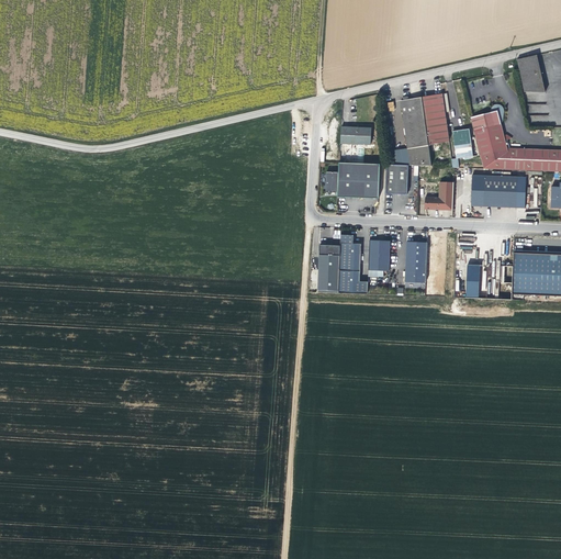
[(543,91),(536,54),(517,57),(517,60),(524,90),(543,91)]
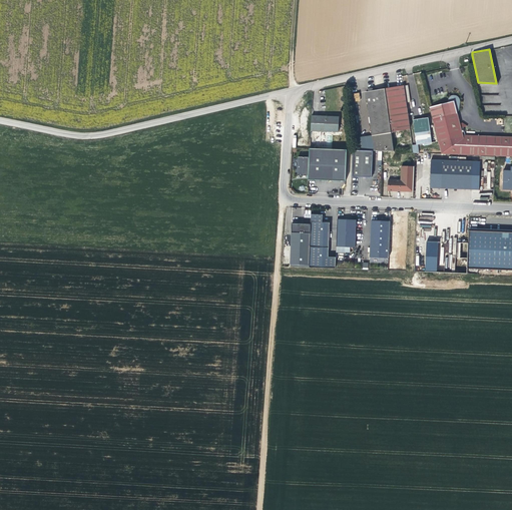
[(395,85),(385,86),(391,129),(411,127),(404,84),(395,85)]
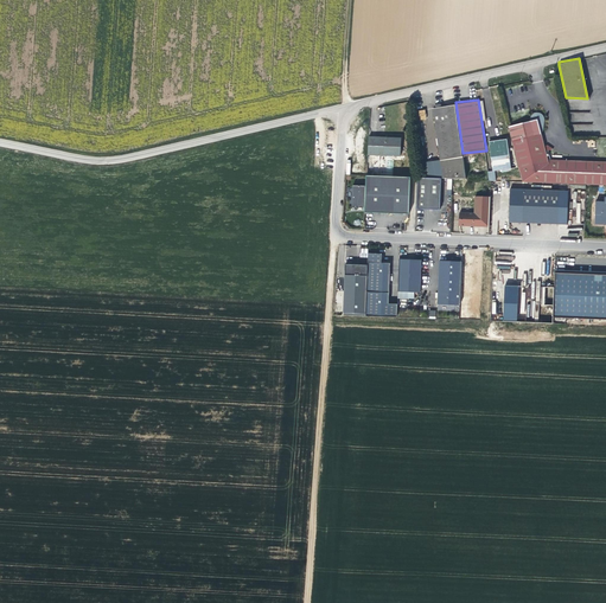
[(463,153),(455,102),(450,103),(444,103),(442,103),(442,102),(441,101),(440,101),(439,101),(438,101),(437,102),(437,103),(437,104),(434,104),(444,178),(447,178),(452,178),(466,179),(463,153)]
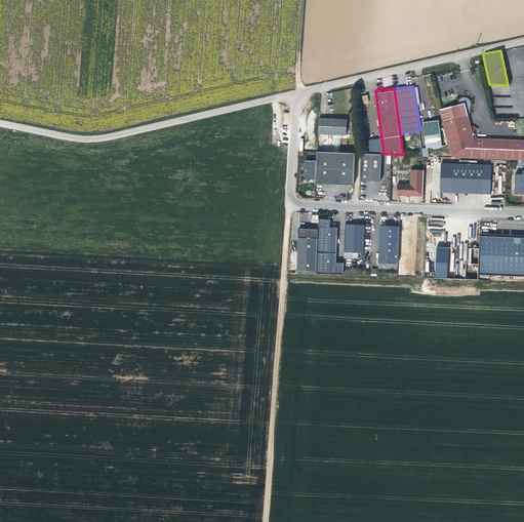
[(523,159),(523,141),(473,138),(464,103),(467,99),(467,95),(464,93),(461,93),(459,94),(457,97),(438,102),(451,157),(523,159)]
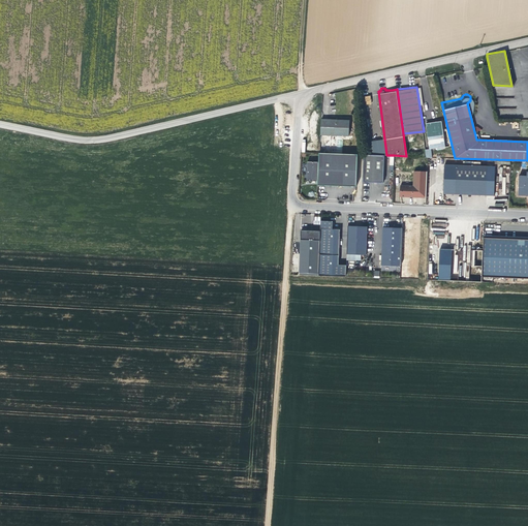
[(334,136),(336,120),(331,120),(322,119),(321,134),(334,136)]
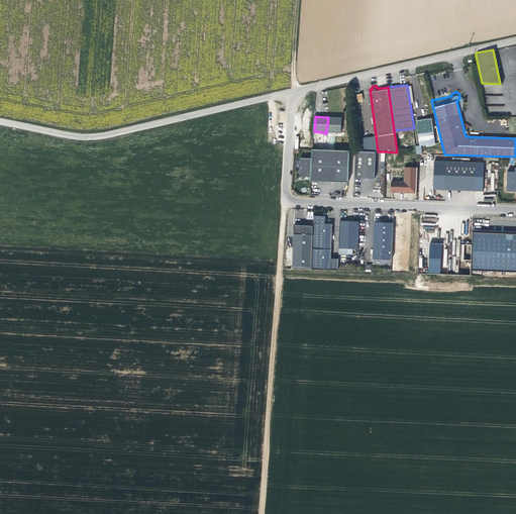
[(434,141),(430,116),(422,118),(416,119),(421,143),(422,143),(434,141)]
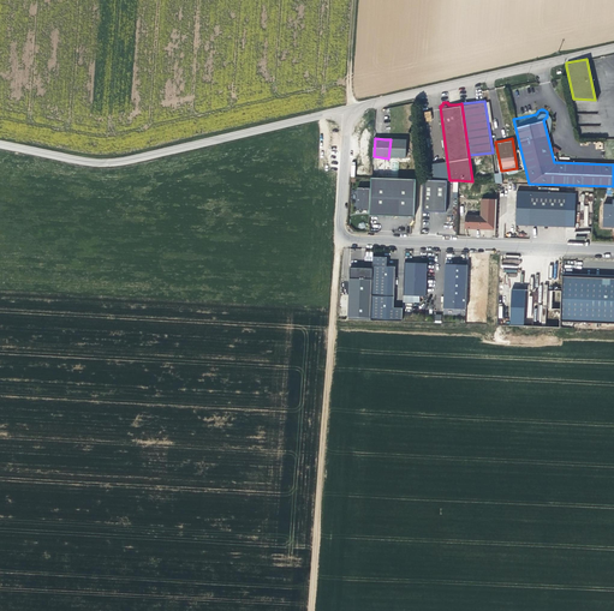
[(409,142),(391,139),(388,159),(406,159),(409,142)]
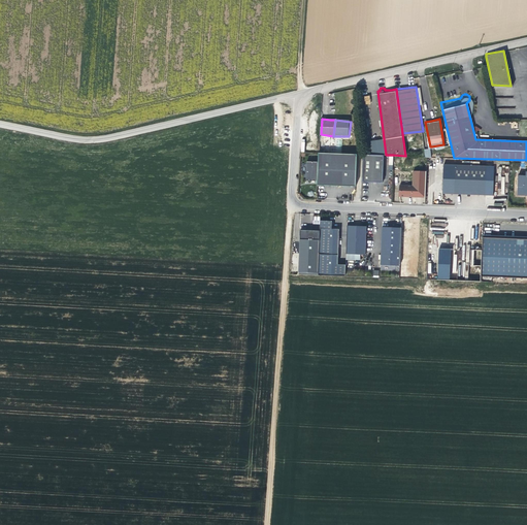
[(323,185),(355,186),(356,154),(318,152),(317,160),(316,177),(316,185),(318,185),(323,185)]
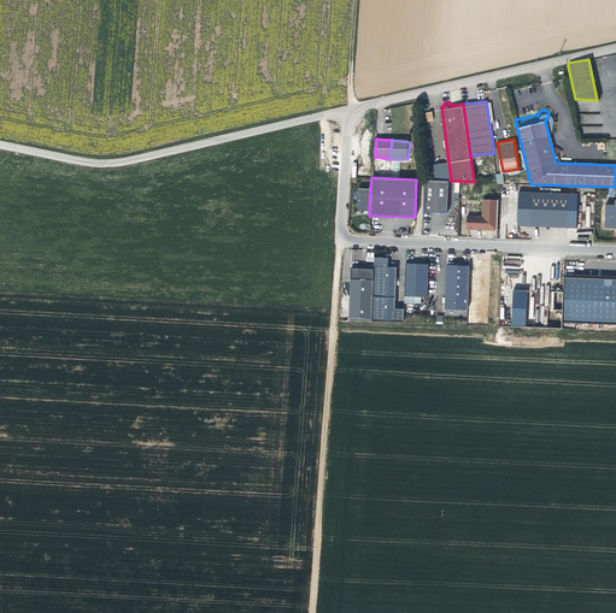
[(447,213),(449,181),(426,180),(424,180),(423,212),(432,212),(447,213)]
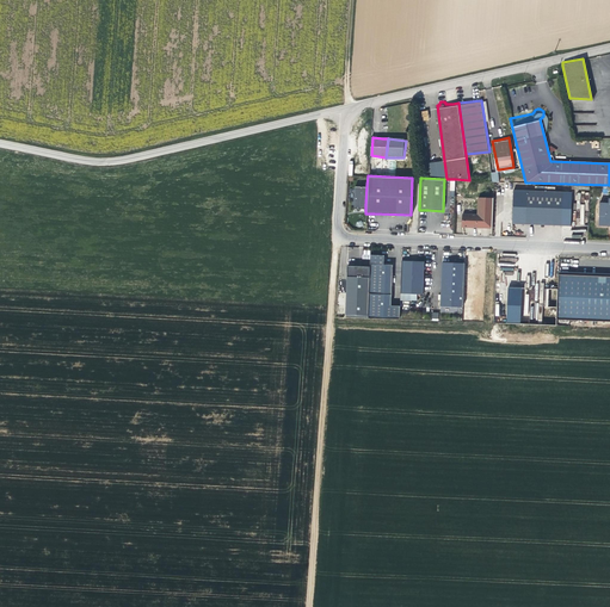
[(365,205),(367,185),(356,185),(355,205),(359,205),(365,205)]
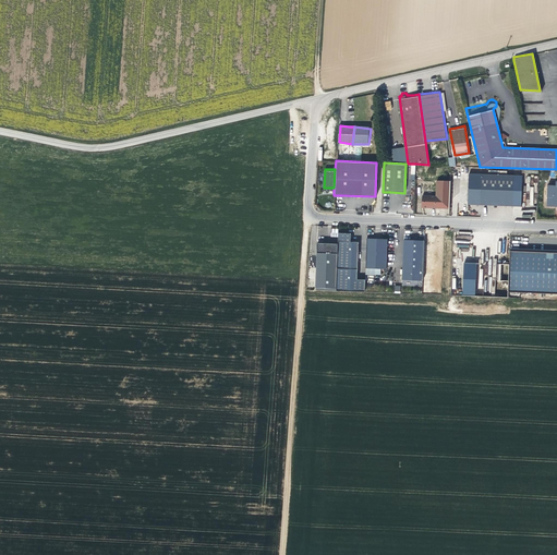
[(513,205),(515,173),(469,172),(468,204),(473,204),(513,205)]
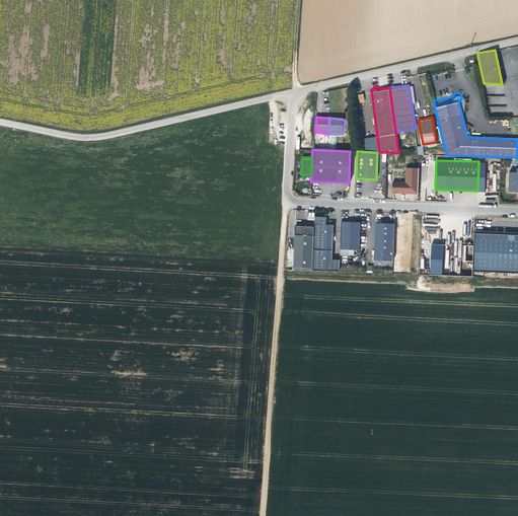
[(418,194),(419,168),(405,168),(405,182),(392,182),(392,193),(397,193),(418,194)]
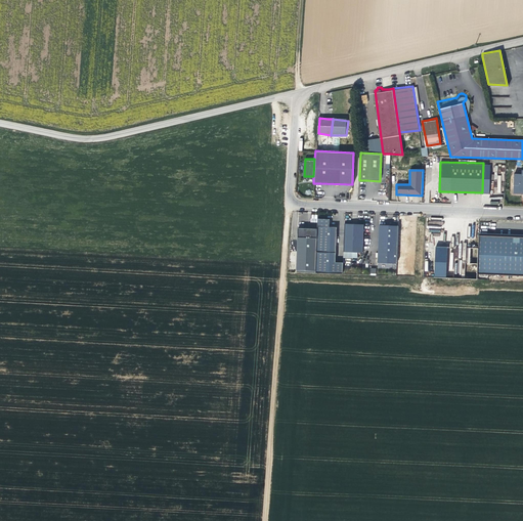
[(336,259),(337,224),(332,224),(329,223),(330,216),(328,216),(317,216),(317,222),(317,224),(315,272),(342,273),(343,259),(336,259)]
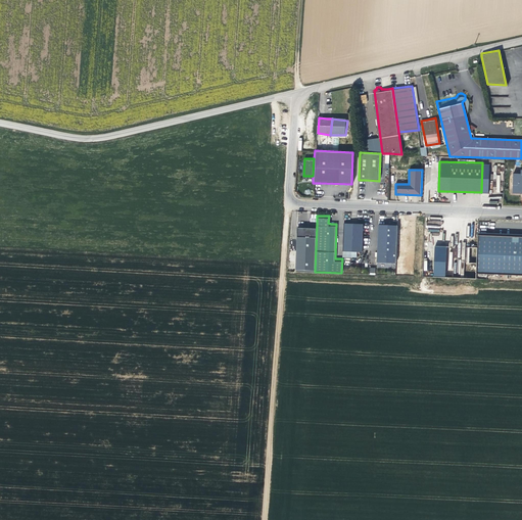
[(315,272),(317,224),(297,223),(295,271),(315,272)]
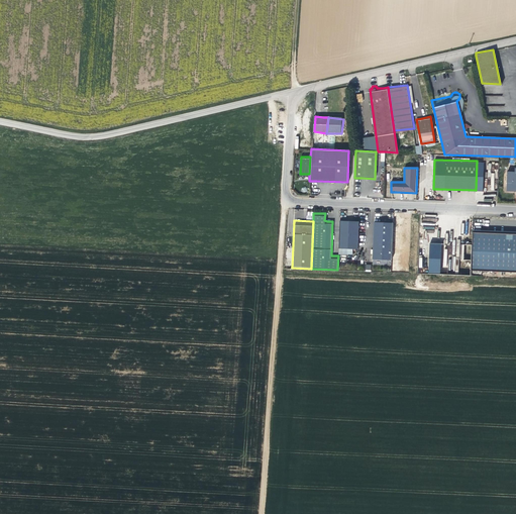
[(392,260),(393,224),(393,222),(382,222),(378,221),(374,221),(373,254),(373,259),(392,260)]
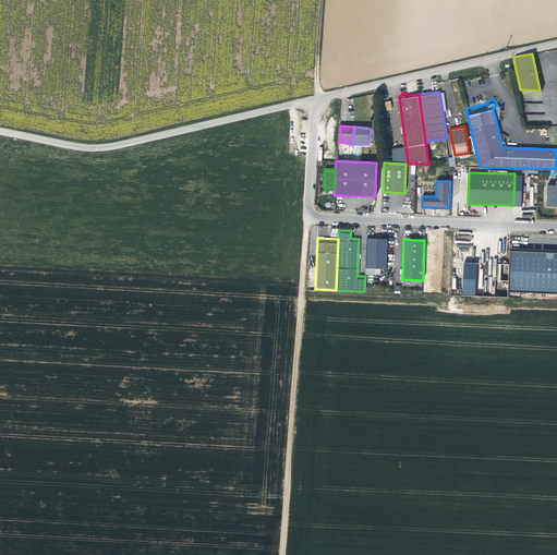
[(386,268),(387,241),(366,240),(365,267),(386,268)]
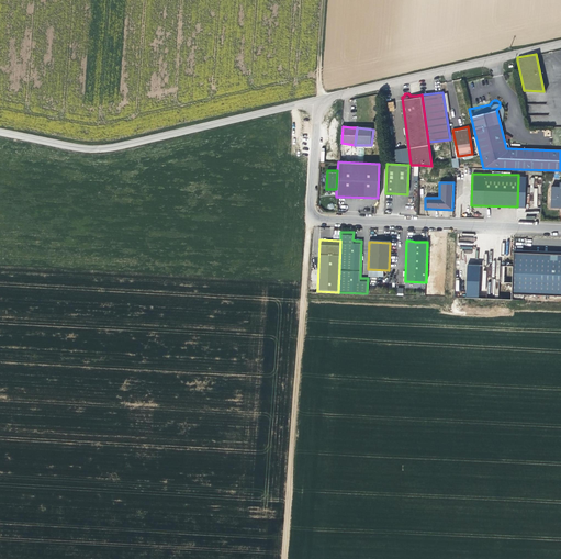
[(560,295),(560,246),(514,245),(514,247),(513,268),(512,293),(560,295)]
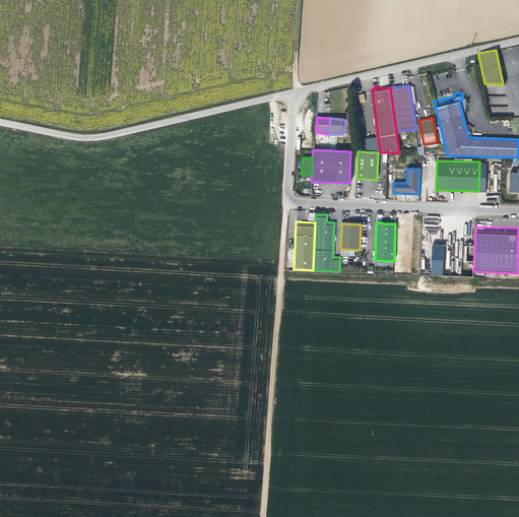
[(445,242),(431,242),(430,272),(442,272),(443,252),(445,252),(445,242)]
